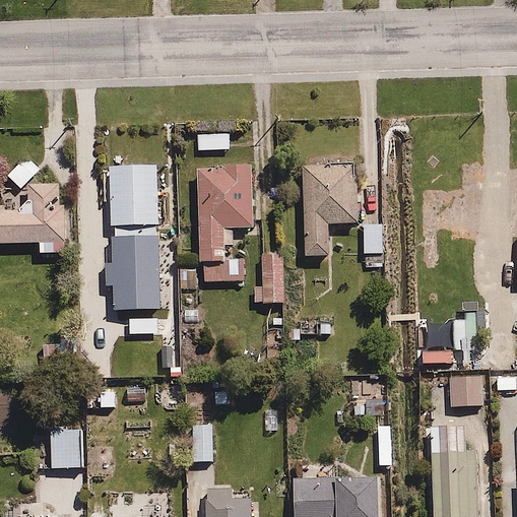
[(229,132),(193,132),(193,149),(229,148),(229,132)]
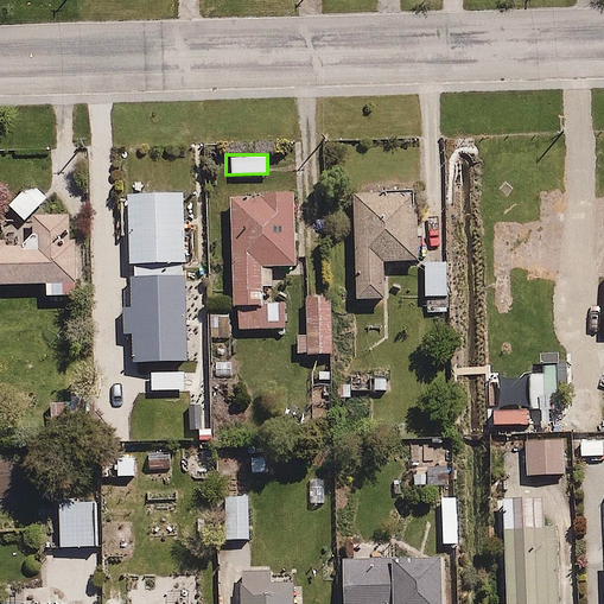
[(45,198),(27,180),(5,202),(21,220),(45,198)]
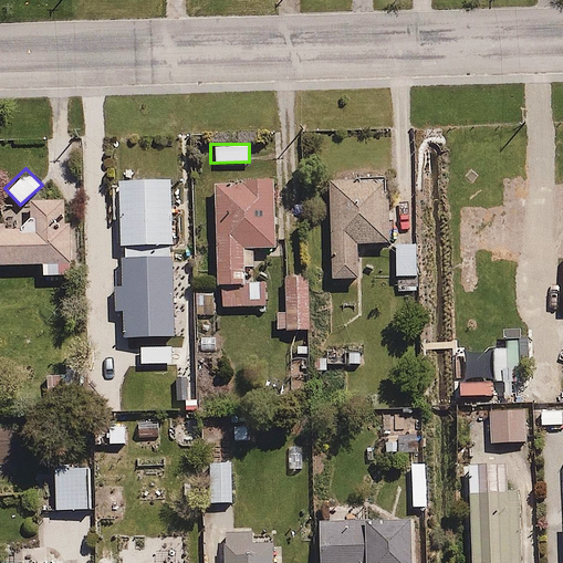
[(391,174),(330,174),(330,277),(360,277),(360,242),(391,242),(391,174)]
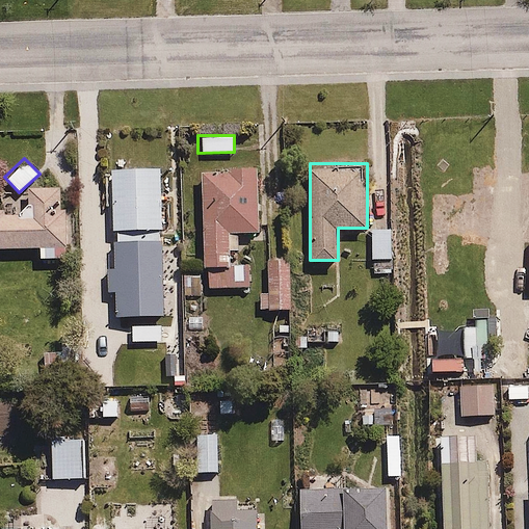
[(159,165),(112,166),(115,273),(105,273),(106,294),(115,294),(116,315),(163,314),(159,165)]
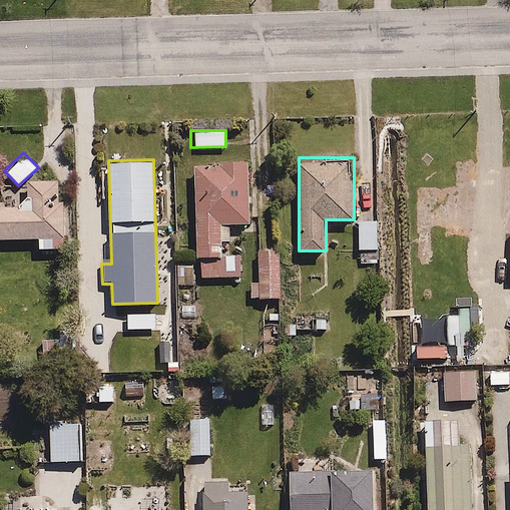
[(241,169),(241,161),(193,162),(196,274),(240,273),(239,253),(219,255),(218,241),(230,241),(230,223),(250,222),(249,169),(241,169)]
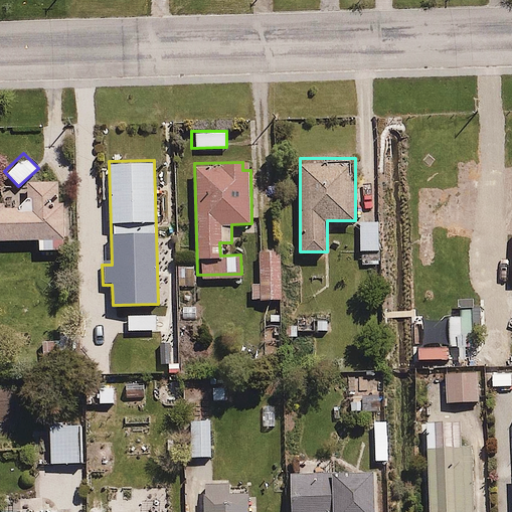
[(13,200),(0,200),(0,241),(36,241),(36,251),(60,250),(59,180),(27,180),(27,194),(13,194),(13,200)]
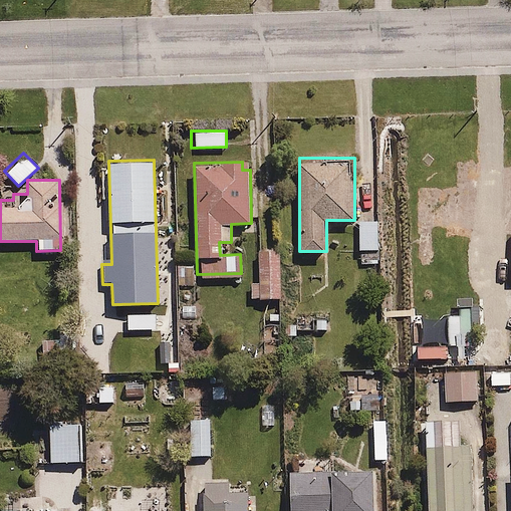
[(378,218),(356,218),(357,249),(378,249),(378,218)]
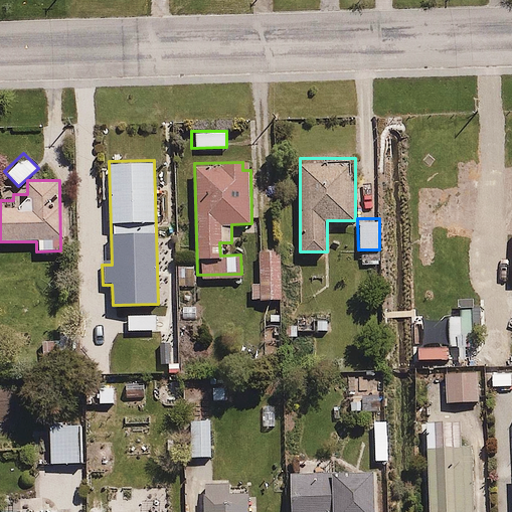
[(281,299),(281,247),(260,247),(259,280),(248,280),(248,299),(281,299)]
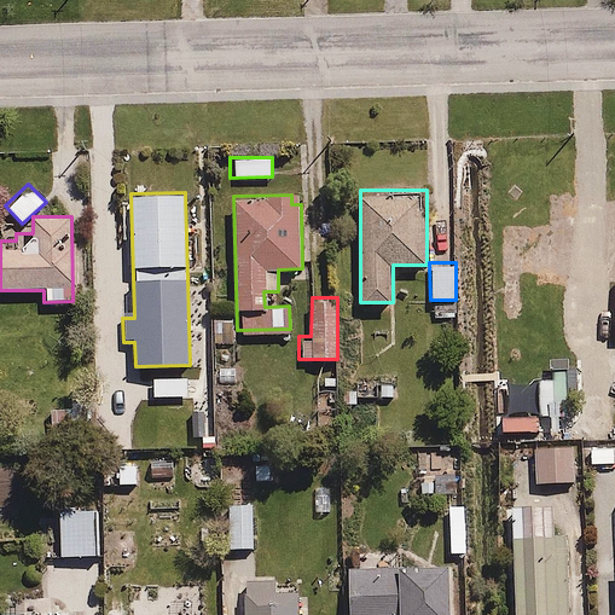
[(187,372),(149,372),(150,396),(187,396),(187,372)]
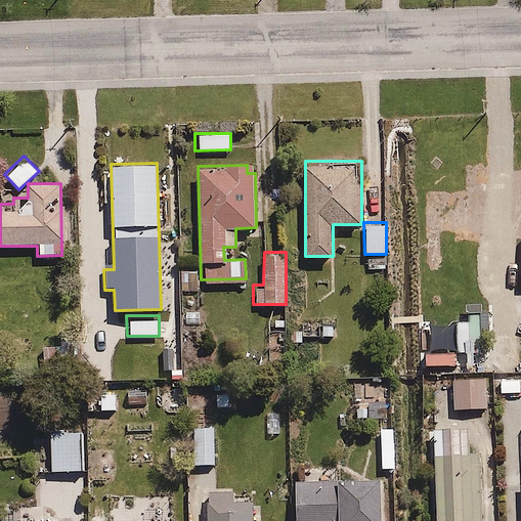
[(333,317),(294,318),(294,338),(333,337),(333,317)]
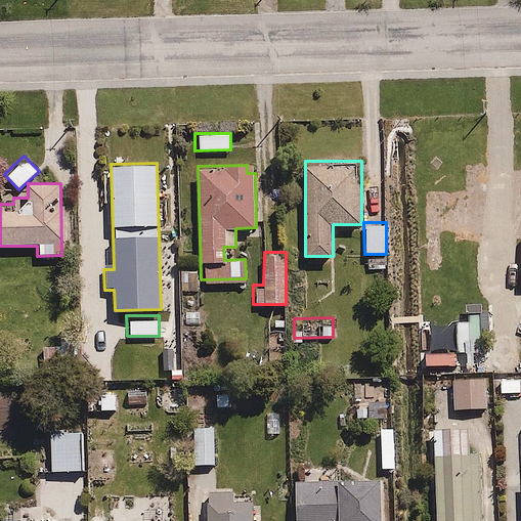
[(485,377),(452,378),(453,408),(486,407),(485,377)]
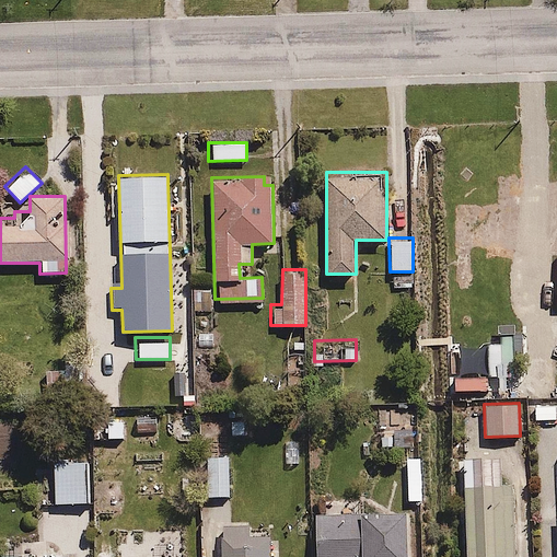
[(556,419),(556,404),(532,404),(532,420),(556,419)]
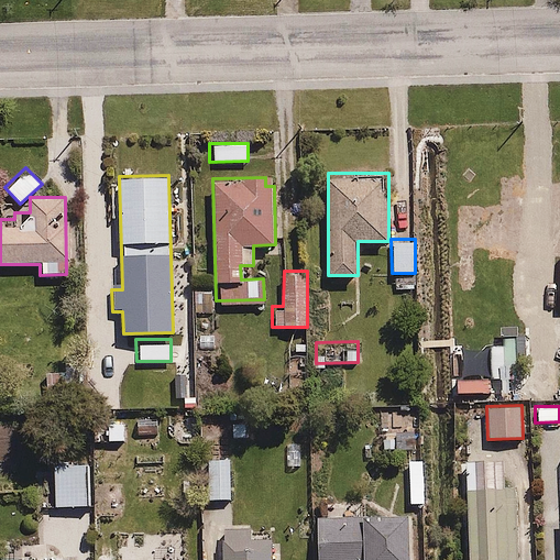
[(117,431),(98,431),(99,464),(117,464),(117,431)]
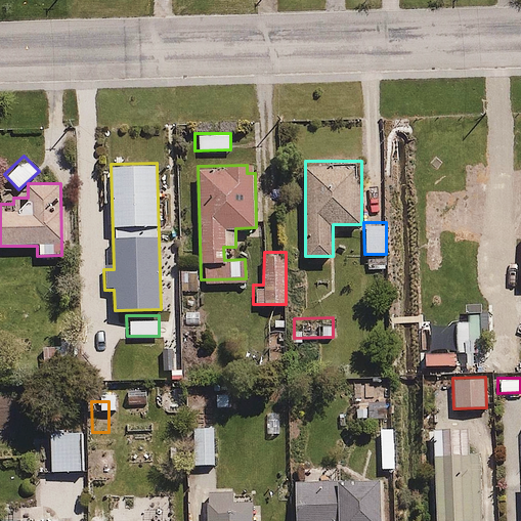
[(213,423),(185,424),(186,465),(214,465),(213,423)]
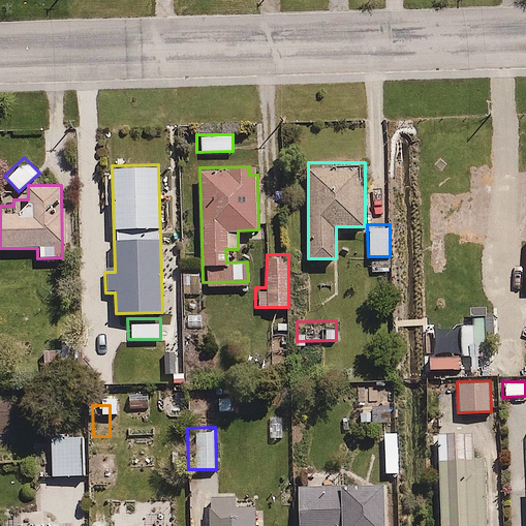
[(484,525),(482,430),(438,431),(439,525),(484,525)]
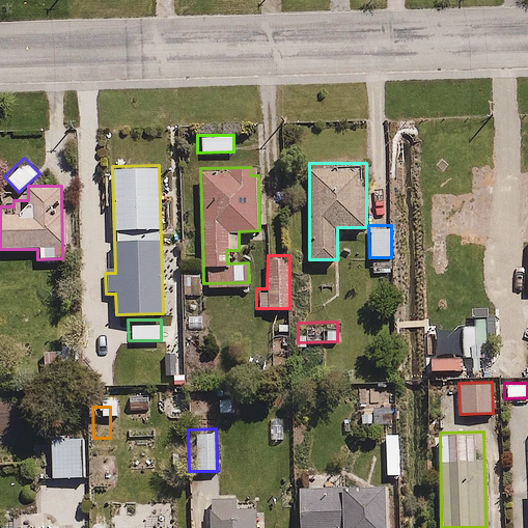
[(85,434),(48,435),(49,478),(86,477),(85,434)]
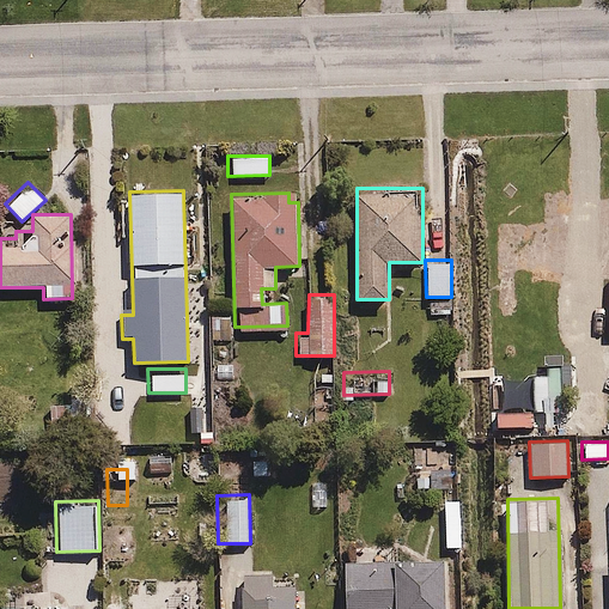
[(446,608),(446,561),(346,565),(347,608),(446,608)]
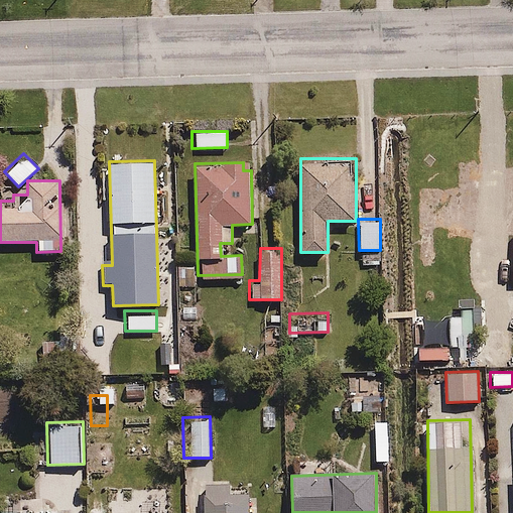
[(206,512),(252,512),(253,493),(229,494),(229,484),(206,484),(206,512)]
